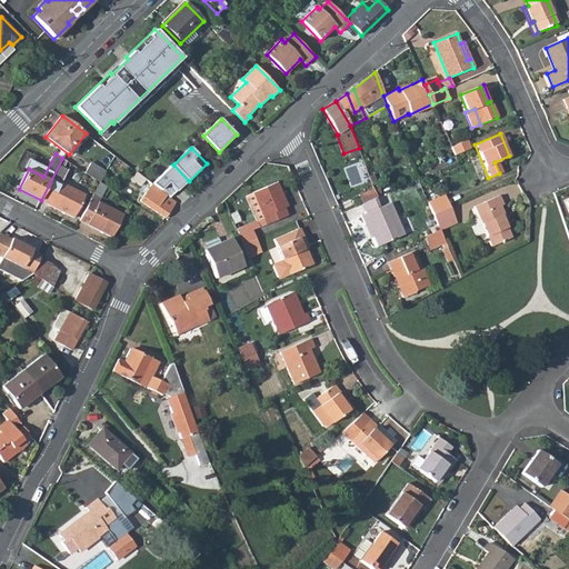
[(62,158),(41,200),(75,217),(86,196),(61,182),(68,171),(62,169),(67,161),(62,158)]
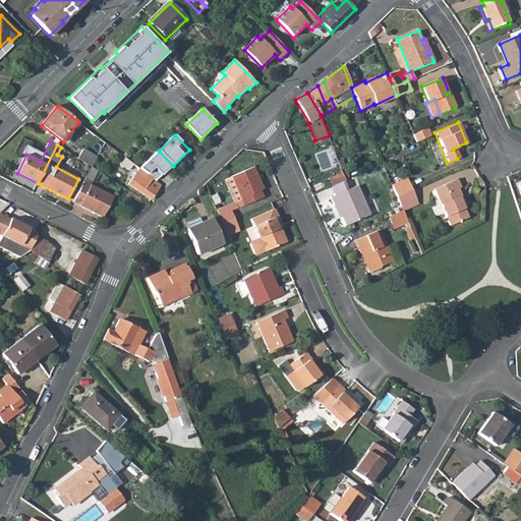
[(159,151),(140,169),(157,181),(173,166),(159,151)]
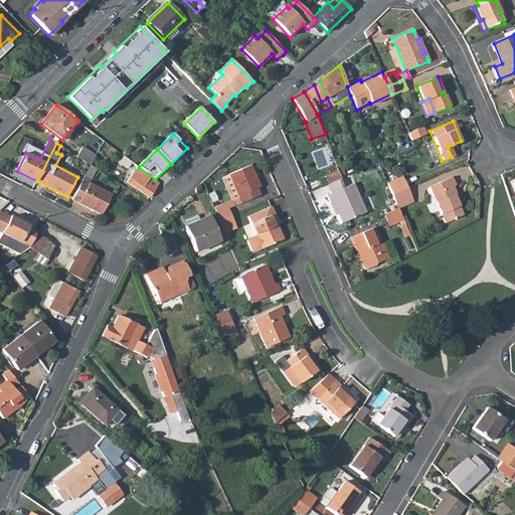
[(96,156),(84,150),(80,158),(91,164),(96,156)]
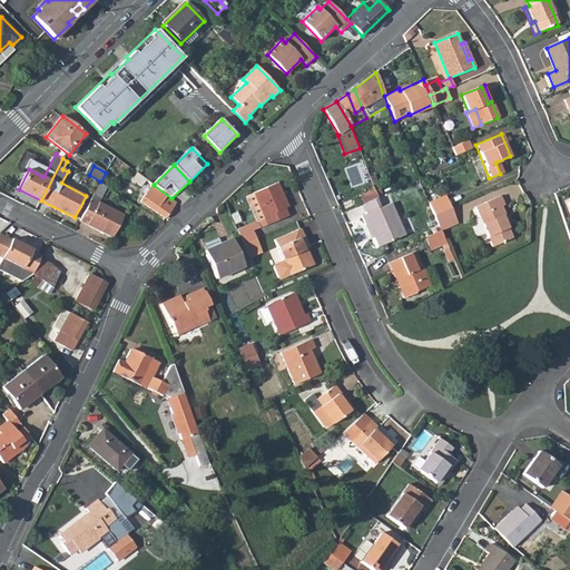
[(141,185),(146,179),(137,172),(131,179),(135,183),(136,180),(141,185)]
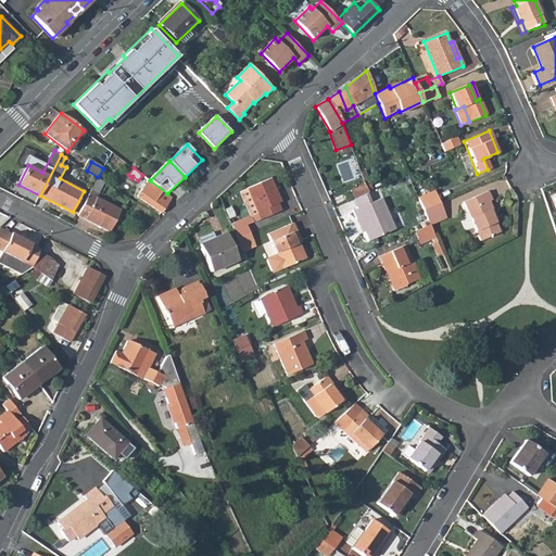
[(104,181),(98,177),(89,193),(97,197),(104,181)]
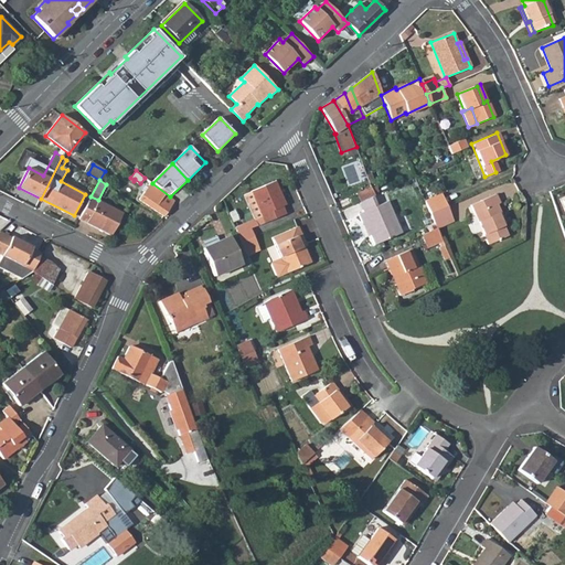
[(286,205),(276,181),(253,190),(266,222),(285,214),(281,206),(286,205)]
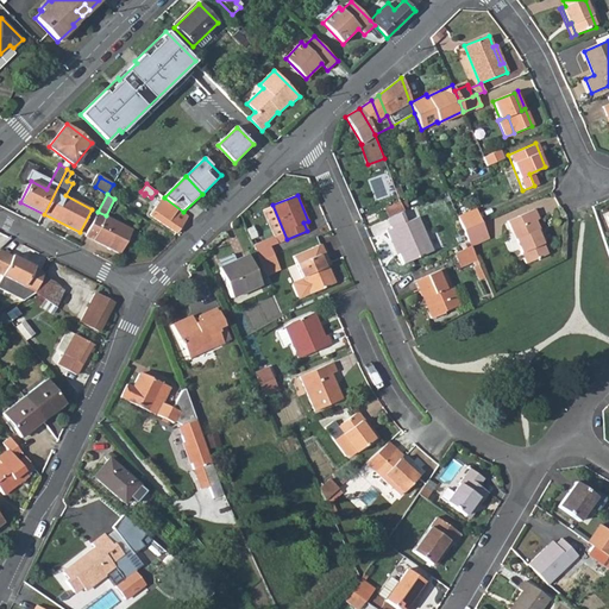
[(163,196),(150,213),(177,231),(188,215),(164,198),(163,196)]
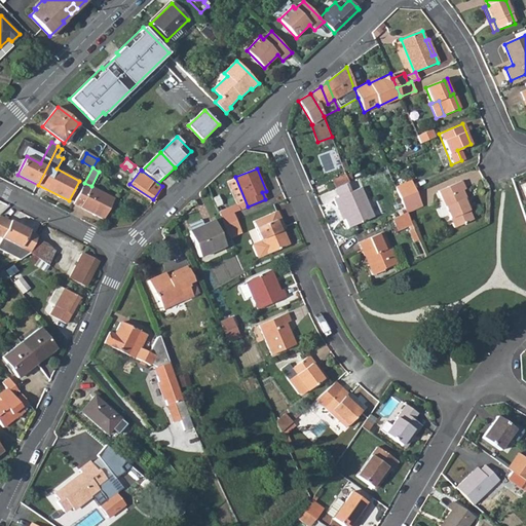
[(347,182),(348,182),(345,174),(334,179),(337,186),(347,182)]
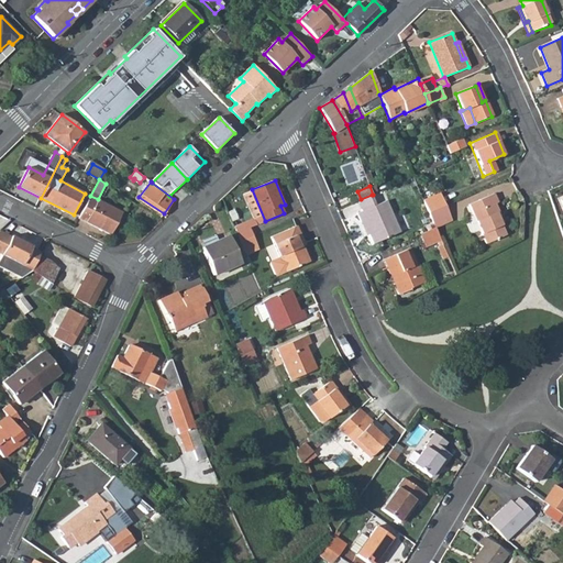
[(427,212),(442,207),(435,191),(420,198),(427,212)]
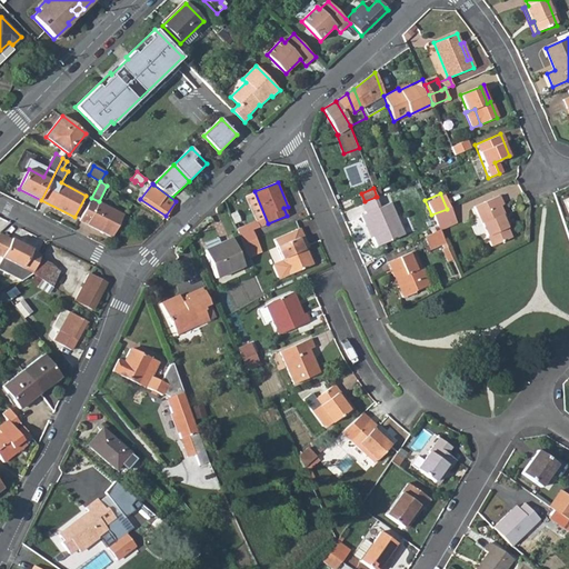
[(502,226),(495,208),(498,207),(500,206),(497,196),(470,208),(487,248),(508,239),(502,226)]
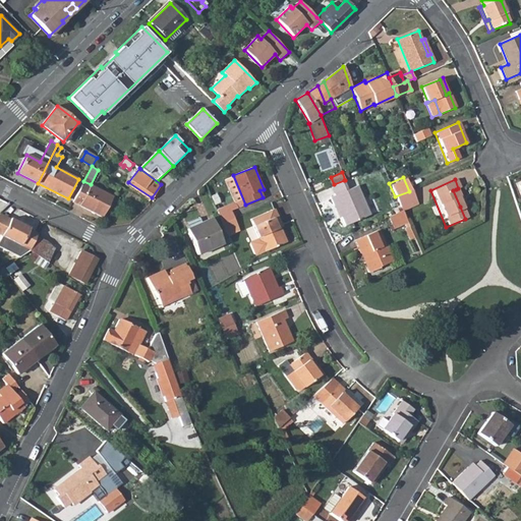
[(335,194),(331,196),(334,205),(336,204),(342,216),(346,226),(371,215),(358,184),(347,189),(344,180),(334,184),(332,186),(335,194)]
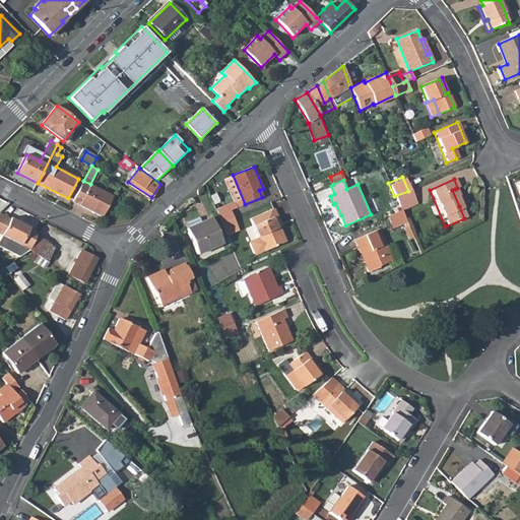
[(73,201),(103,216),(113,196),(90,184),(83,181),(73,201)]
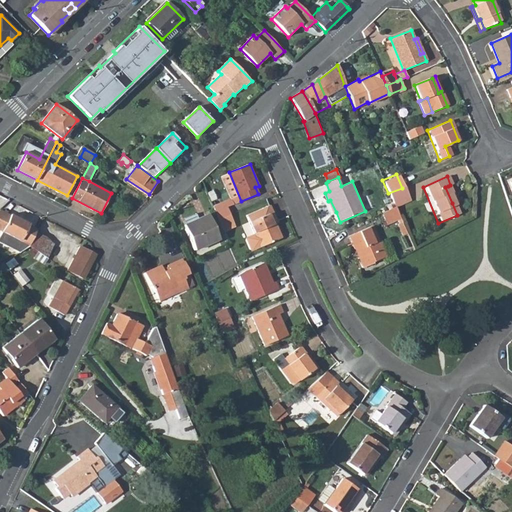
[(452,203),(455,202),(448,186),(445,187),(452,203)]
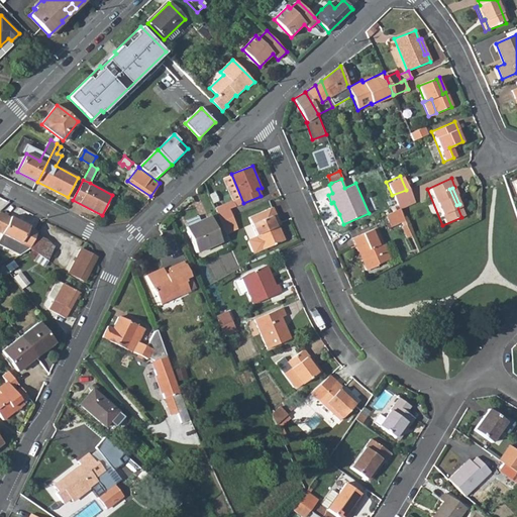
[(398,209),(412,204),(406,190),(392,195),(398,209)]
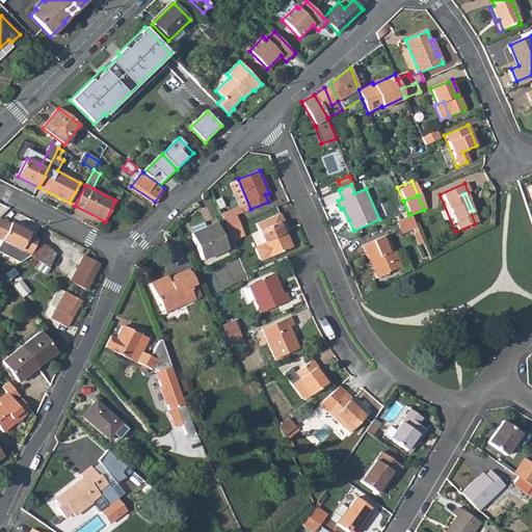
[(240,221),(236,212),(223,217),(228,227),(240,221)]
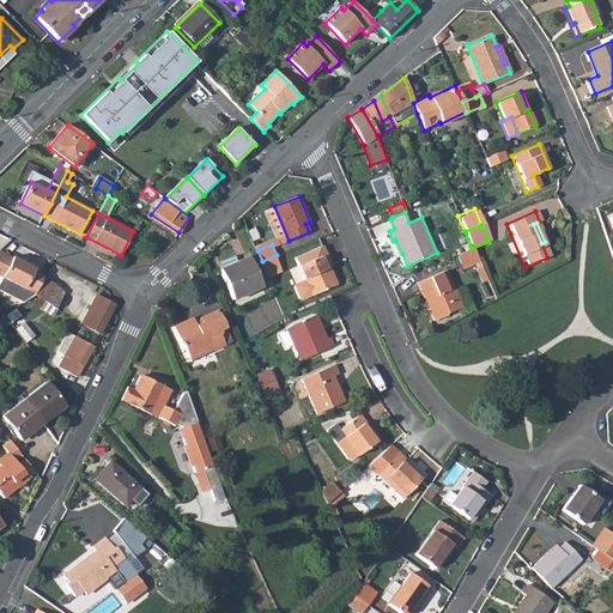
[(333,267),(325,247),(296,259),(305,280),(313,297),(335,287),(328,269),(331,268),(333,267)]
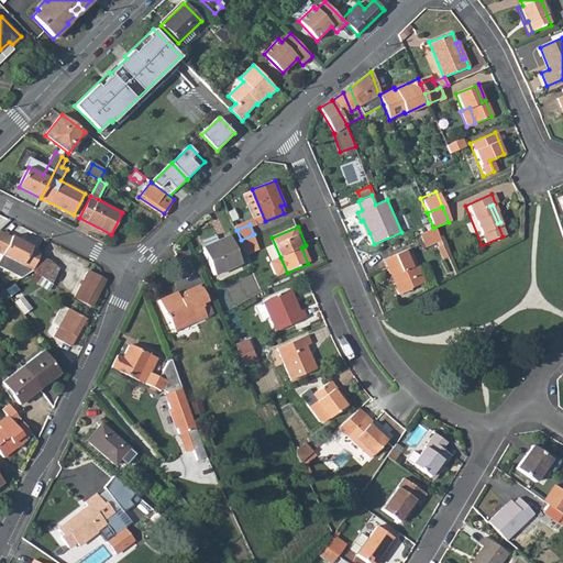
[(420,234),(427,247),(440,242),(433,229),(420,234)]
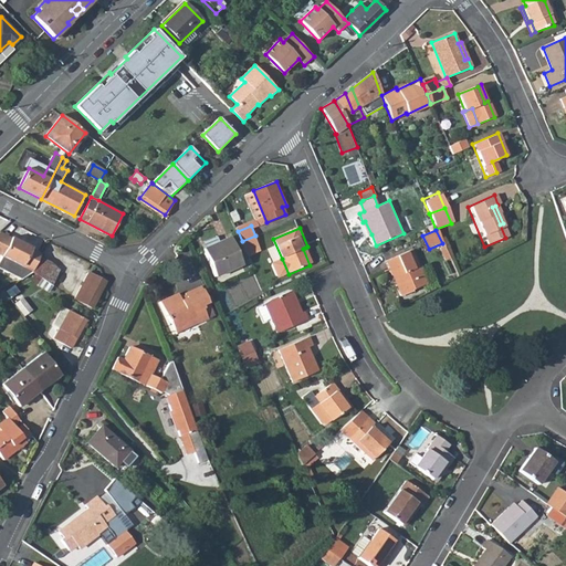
[(32,272),(39,257),(41,253),(30,249),(31,248),(12,237),(11,239),(0,232),(0,254),(2,255),(0,260),(0,264),(10,270),(24,278),(32,272)]
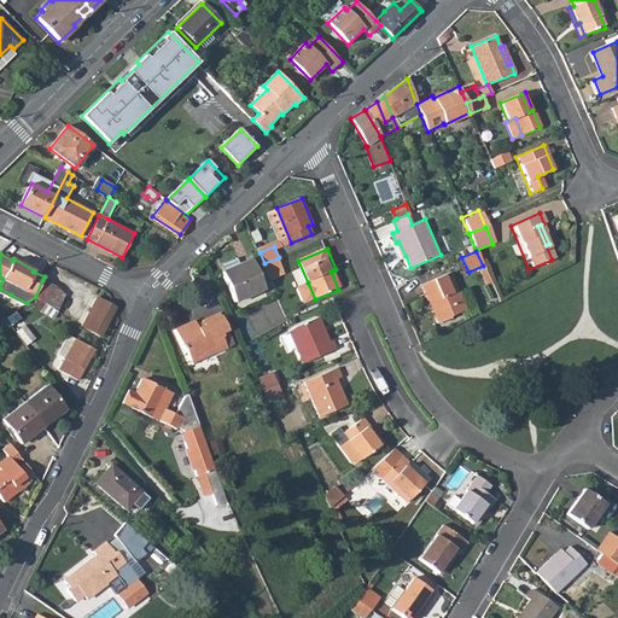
[(284,269),(279,257),(264,263),(269,275),(284,269)]
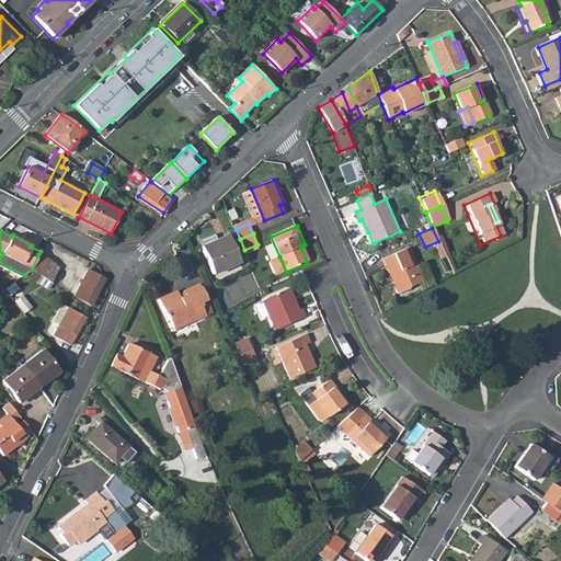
[(241,266),(230,239),(204,250),(215,277),(241,266)]
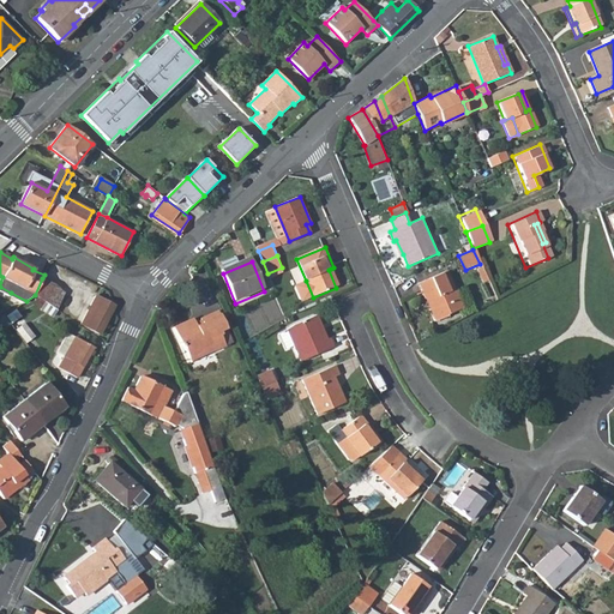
[(293,268),(298,282),(304,280),(299,265),(293,268)]
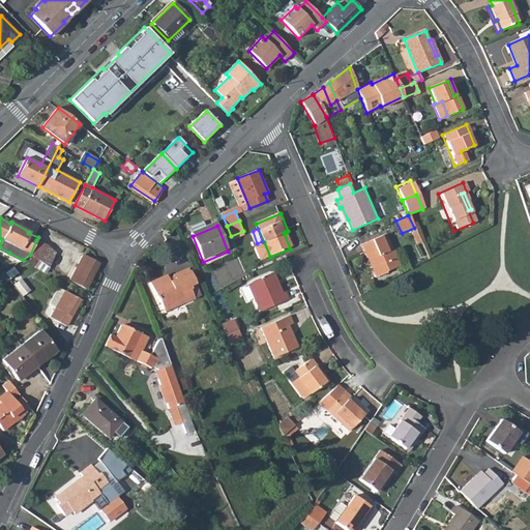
[(286,232),(284,233),(290,248),(292,247),(286,232)]
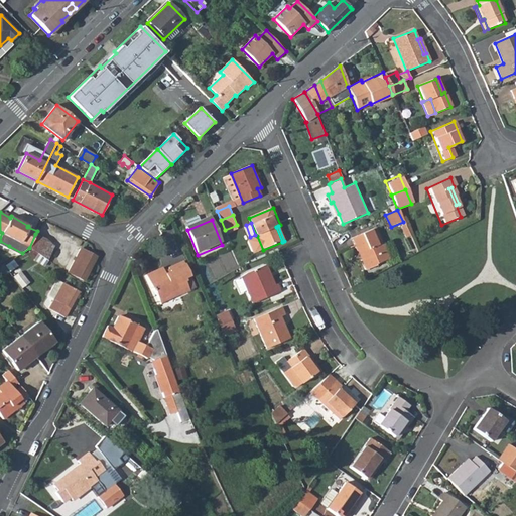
[(389,259),(375,227),(350,237),(356,250),(360,248),(364,258),(360,260),(364,270),(389,259)]
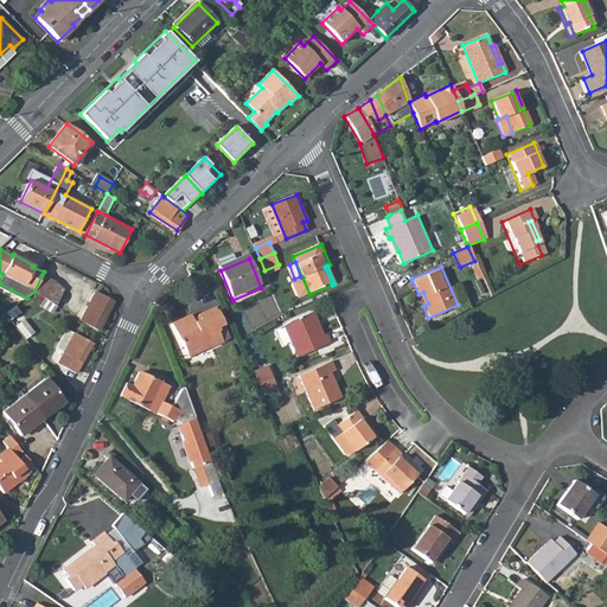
[(46,299),(55,281),(55,280),(42,275),(34,292),(46,299)]
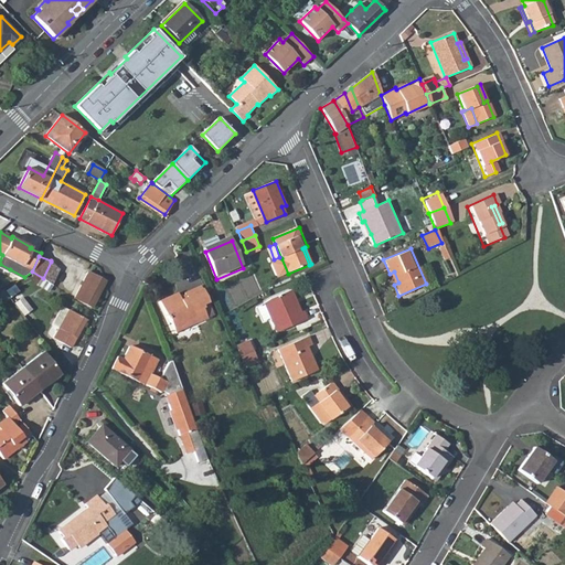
[(288,274),(281,258),(275,262),(273,266),(277,275),(280,276),(288,274)]
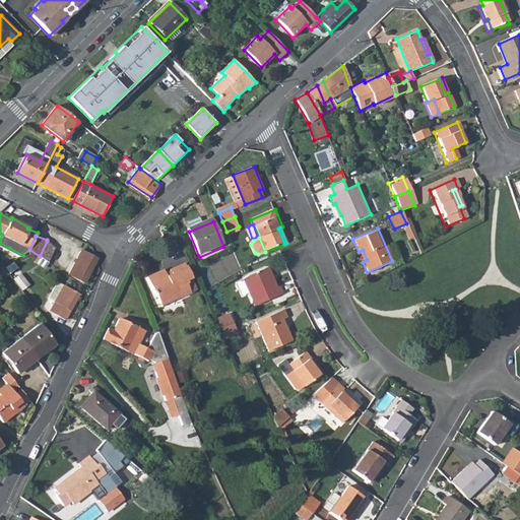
[(47,241),(40,256),(50,263),(56,250),(47,241)]
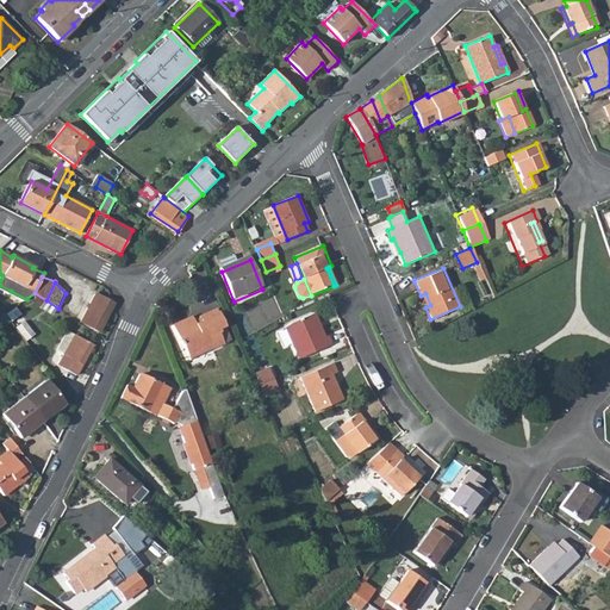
[(113,303),(94,293),(80,322),(99,331),(113,304),(113,303)]
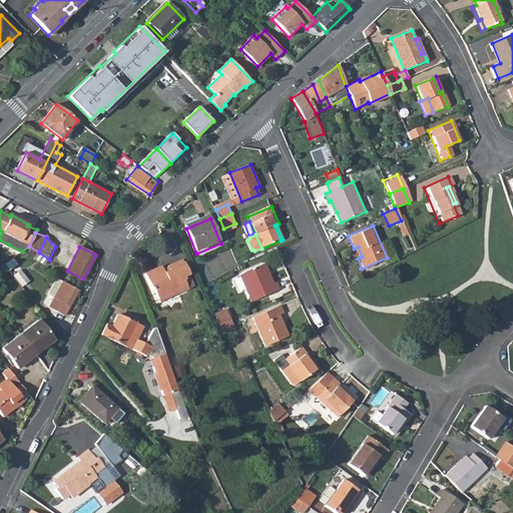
[(358,246),(354,248),(358,259),(362,257),(358,246)]
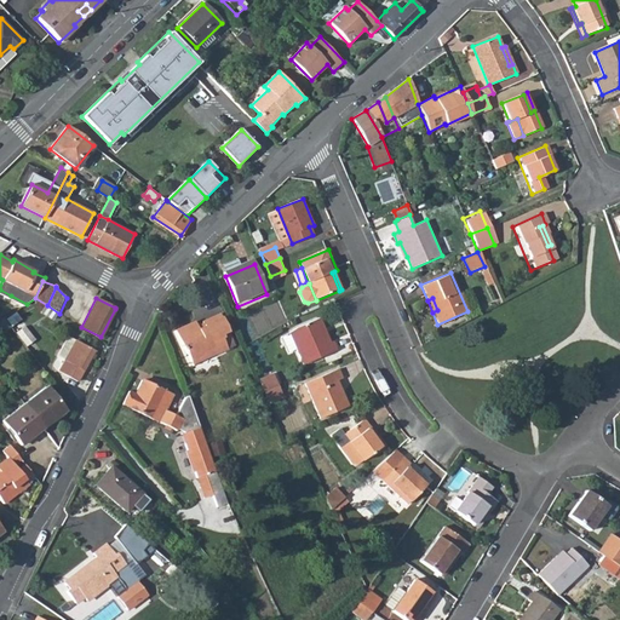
[(199,331),(196,323),(176,332),(183,351),(185,350),(191,366),(206,361),(205,357),(214,354),(217,360),(229,355),(223,342),(225,340),(224,338),(229,336),(222,316),(204,323),(206,328),(199,331)]
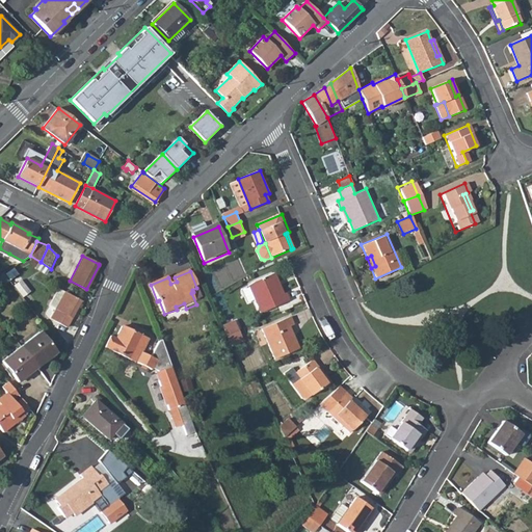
[(285,293),(276,272),(249,284),(249,286),(256,299),(261,312),(290,300),(287,293),(285,293)]
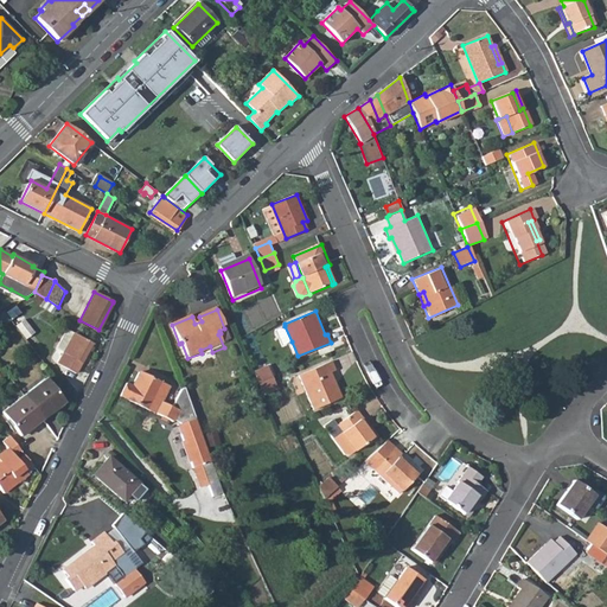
[(17,326),(26,339),(34,332),(25,320),(17,326)]
